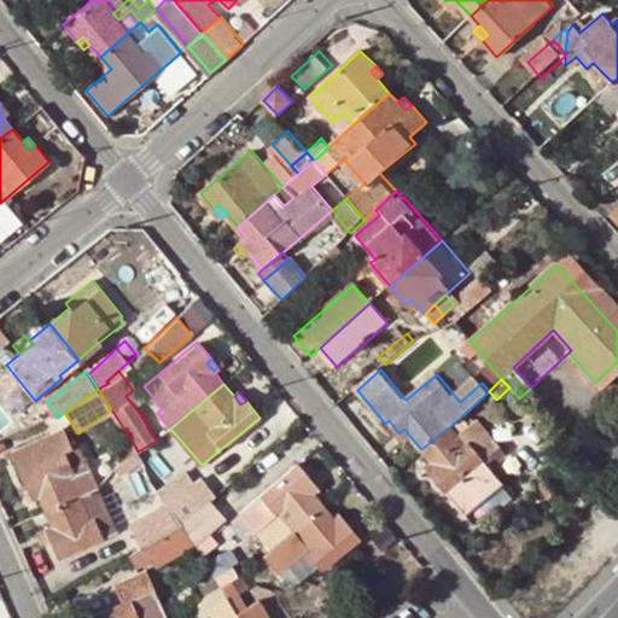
[(464,415),(421,449),(431,462),(438,470),(433,474),(467,517),(505,484),(489,465),(468,441),(464,444),(459,436),(471,426),(464,415)]
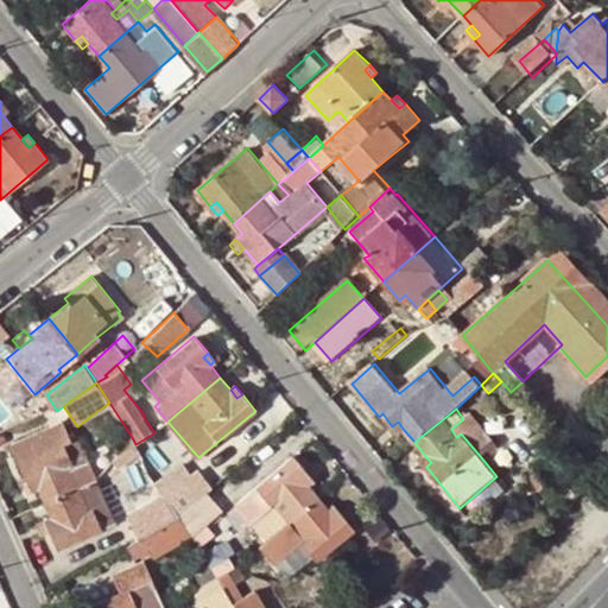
[(93,481),(102,472),(93,453),(74,461),(65,443),(71,439),(61,418),(11,442),(27,481),(35,479),(39,488),(46,504),(93,481)]
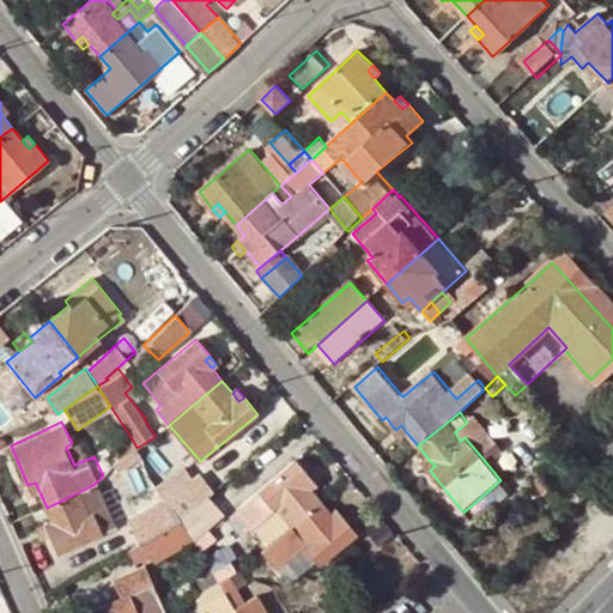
[(483,422),(465,437),(485,461),(502,445),(483,422)]
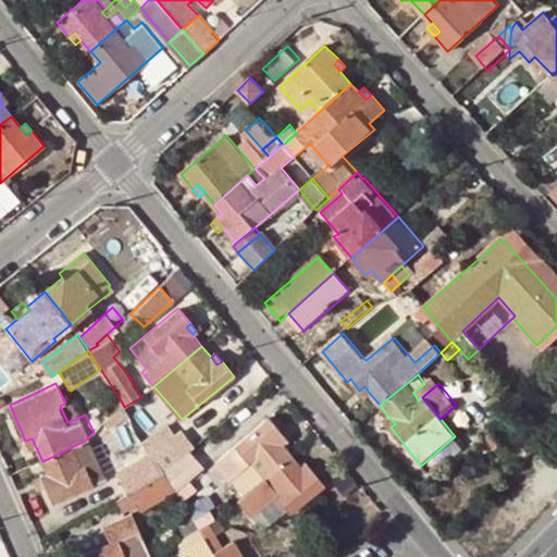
[(366,398),(370,394),(364,386),(359,391),(366,398)]
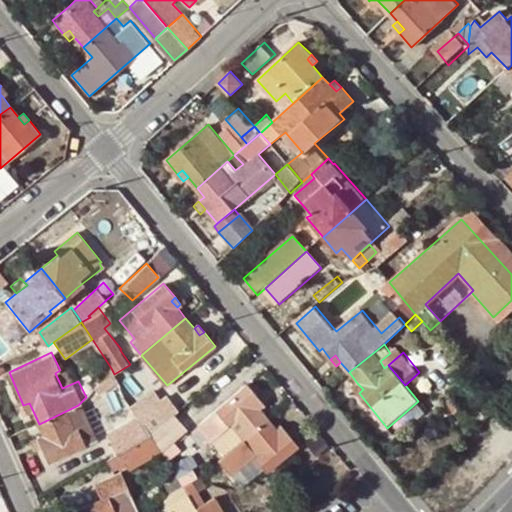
[(129,365),(114,374),(119,381),(120,389),(138,378),(129,365)]
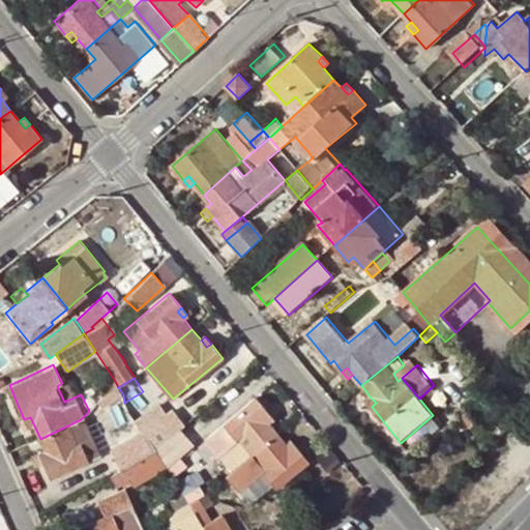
[(116,383),(115,381),(98,390),(102,396),(118,387),(116,383)]
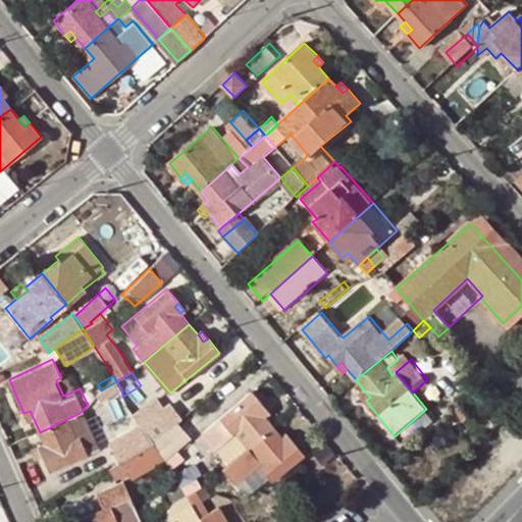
[(121,388),(116,381),(101,390),(106,399),(121,388)]
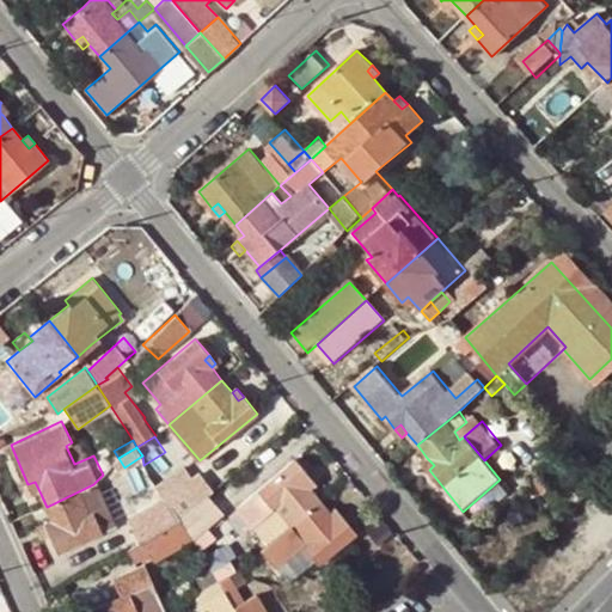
[(434,465),(427,458),(422,463),(429,470),(434,465)]
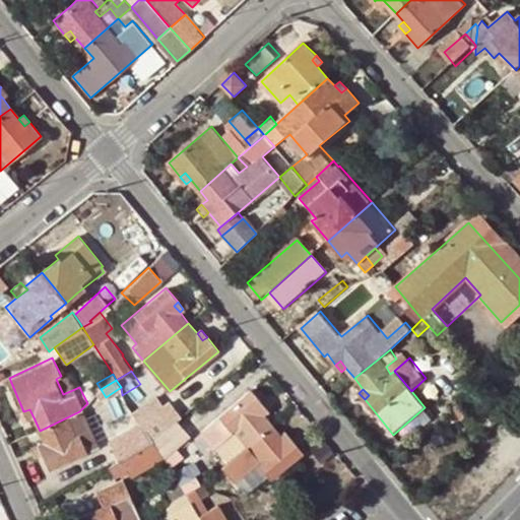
[(216,441),(231,458),(271,425),(263,414),(258,408),(262,404),(250,390),(202,429),(214,443),(216,441)]
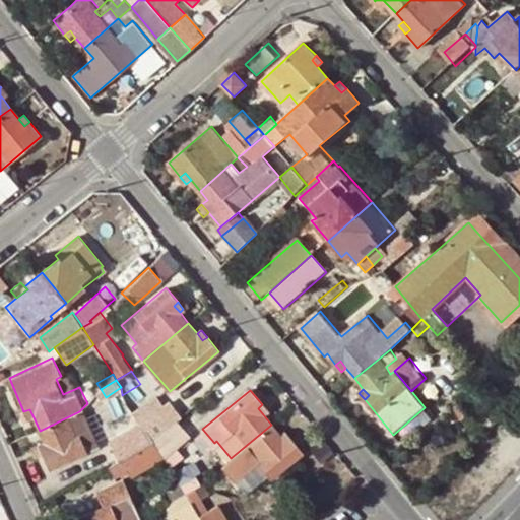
[(106,440),(87,403),(79,411),(96,446),(106,440)]
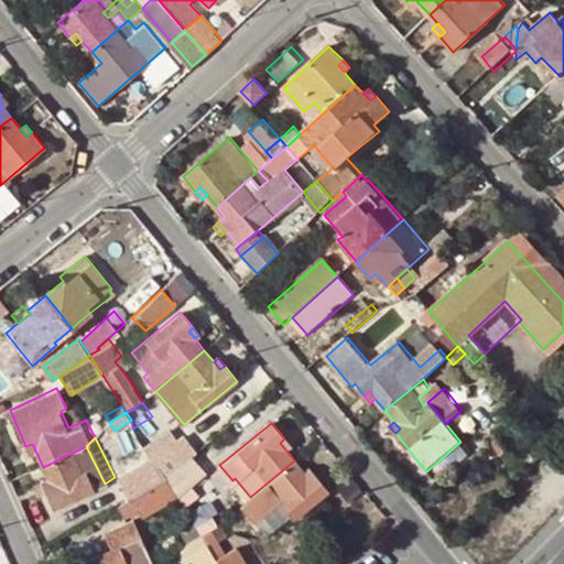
[(163,477),(190,454),(176,437),(150,458),(163,477)]
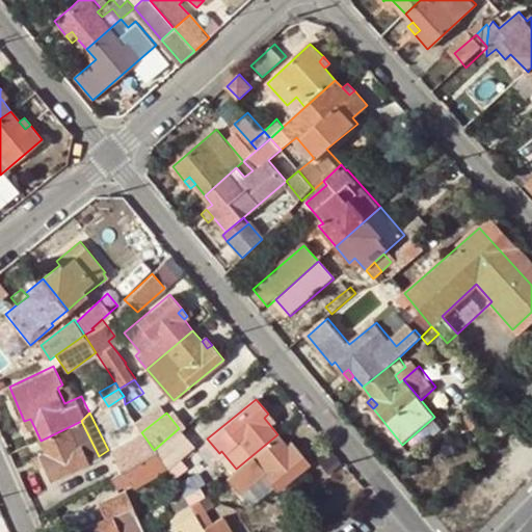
[(264,418),(269,424),(273,421),(268,414),(264,418)]
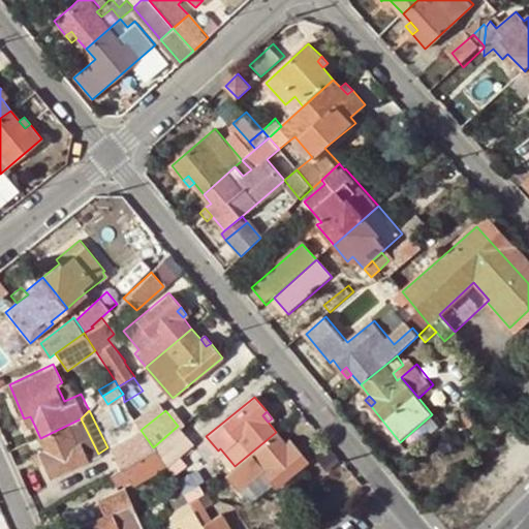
[(468,427),(477,421),(471,411),(462,416),(468,427)]
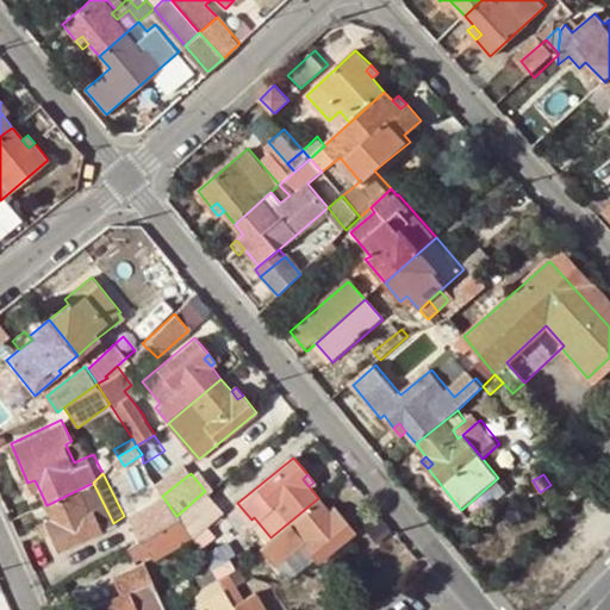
[(32,492),(39,490),(35,480),(27,483),(32,492)]
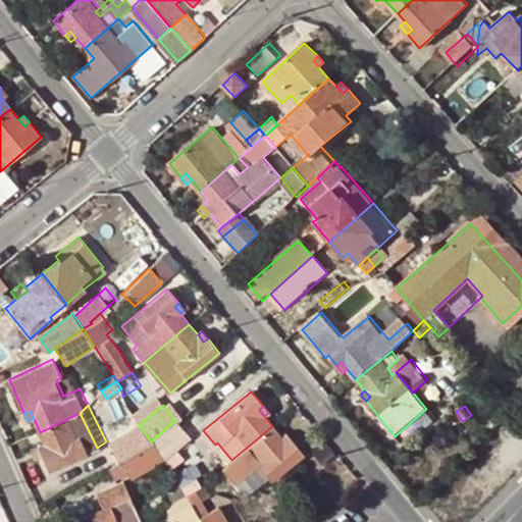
[(97,448),(80,413),(40,432),(44,444),(49,451),(42,454),(51,472),(98,450),(97,448)]
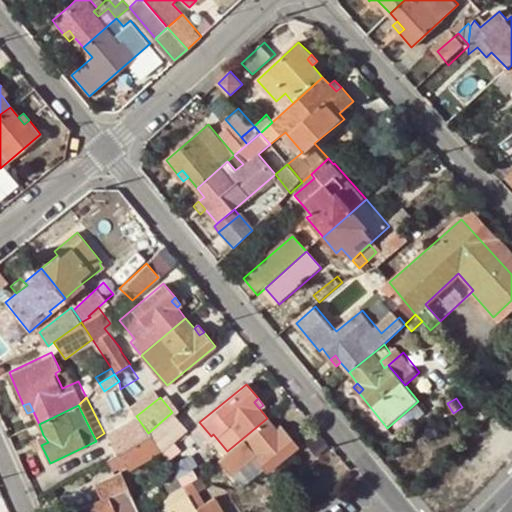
[(186,429),(172,412),(148,433),(155,443),(160,450),(174,439),(186,429)]
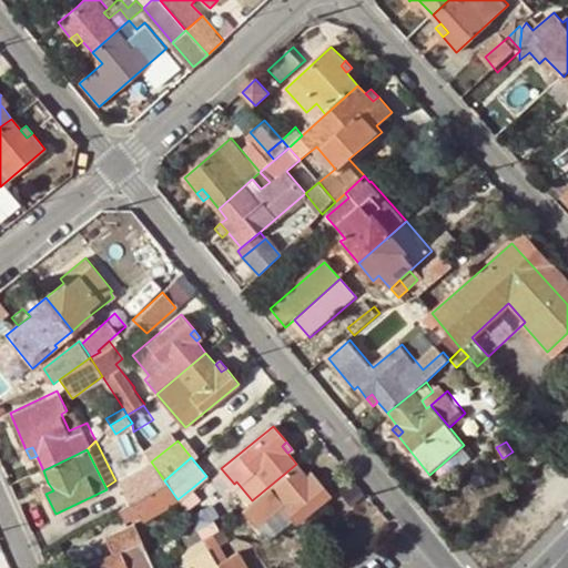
[(133,498),(164,480),(151,462),(123,476),(133,498)]
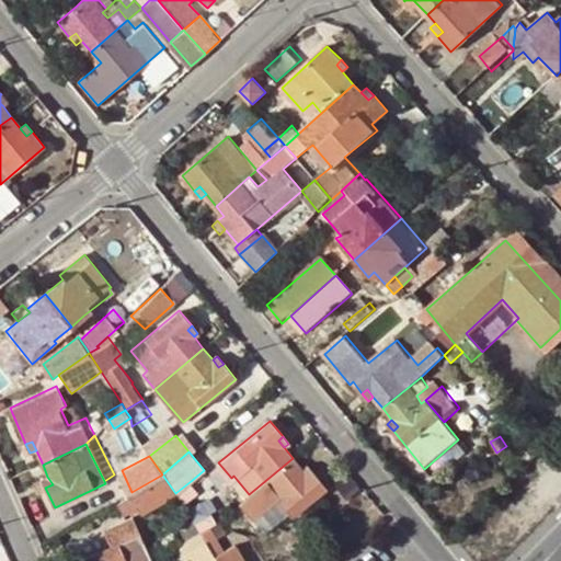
[(249,494),(238,503),(239,504),(250,518),(276,499),(278,501),(292,517),(327,489),(312,472),(308,477),(301,469),(293,458),(249,494)]
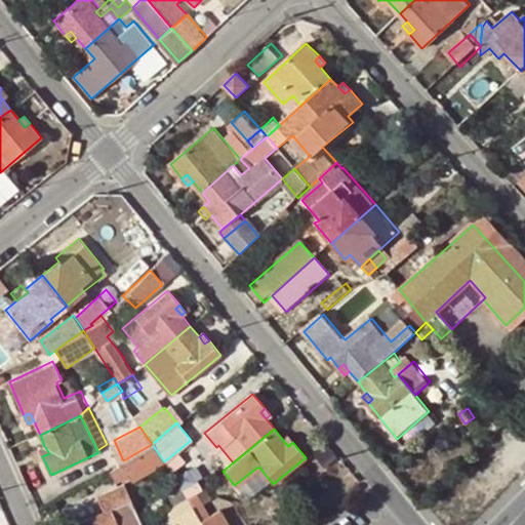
[(286,435),(282,439),(288,446),(292,442),(286,435)]
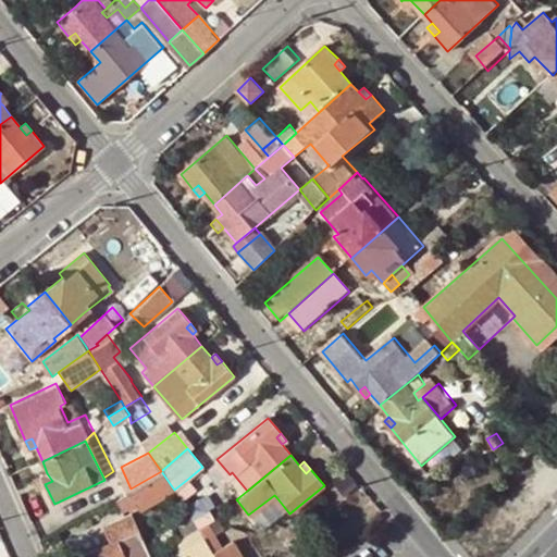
[(169,482),(161,471),(131,489),(119,494),(127,510),(136,505),(138,509),(174,490),(169,482)]
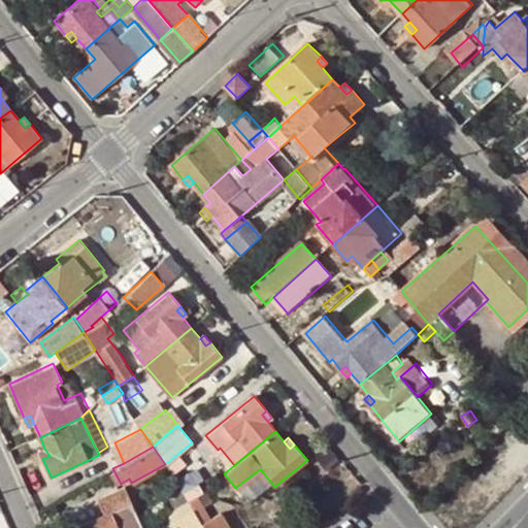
[(50,456),(44,449),(39,452),(42,459),(50,456)]
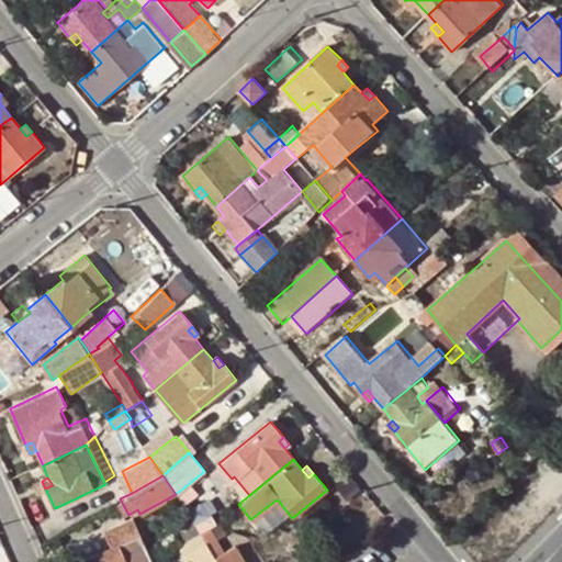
[(176,494),(183,506),(200,494),(191,482),(176,494)]
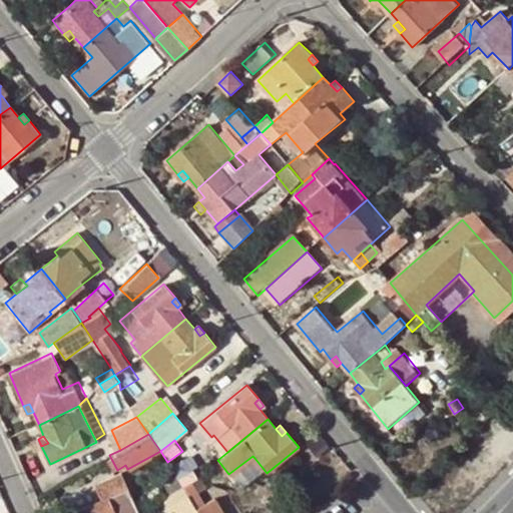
[(177,479),(182,486),(196,478),(191,471),(177,479)]
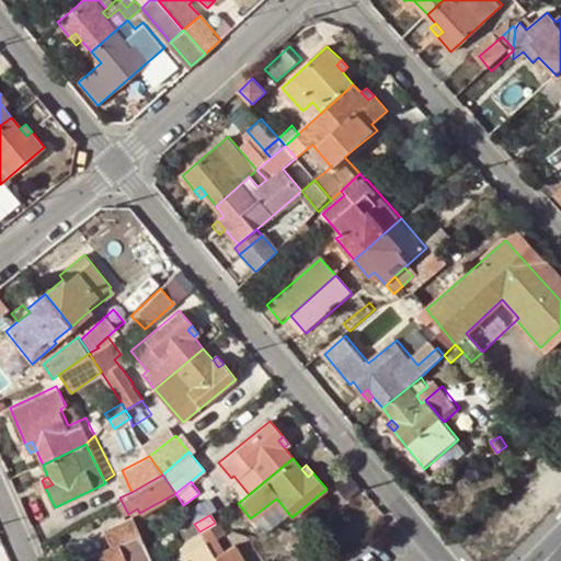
[(153,560),(134,518),(105,531),(112,547),(79,560),(153,560)]
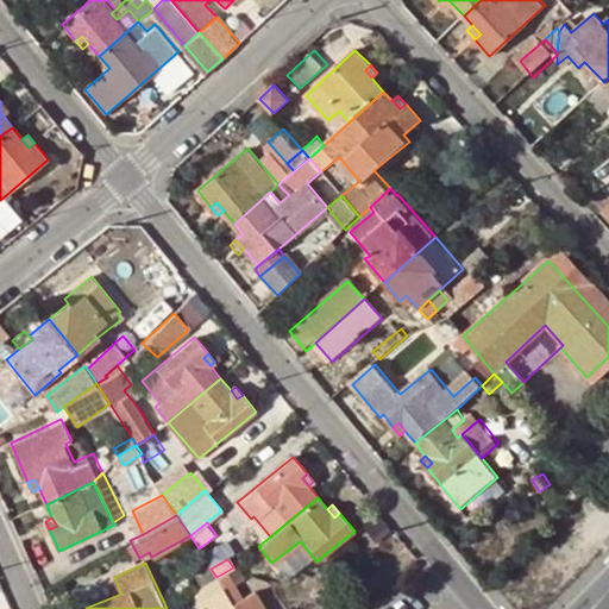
[(199,588),(217,577),(211,569),(194,579),(199,588)]
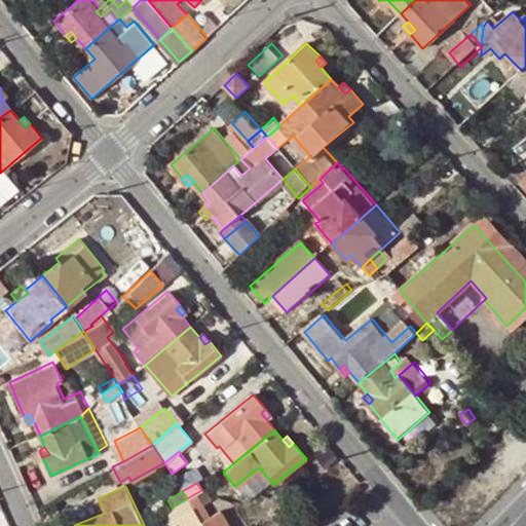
[(194,509),(192,505),(187,498),(172,508),(177,514),(171,518),(176,525),(204,525),(201,520),(194,509)]
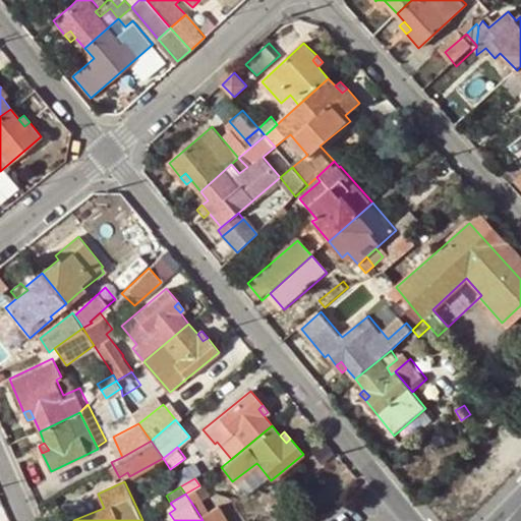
[(226,520),(217,504),(199,515),(203,520),(226,520)]
